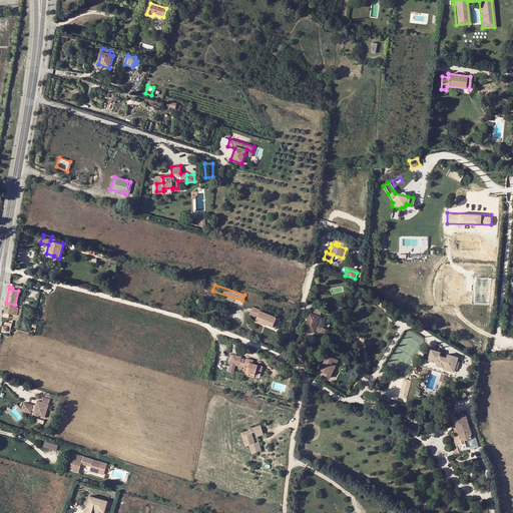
[(15,305),(6,303),(4,313),(13,315),(15,307),(15,305)]
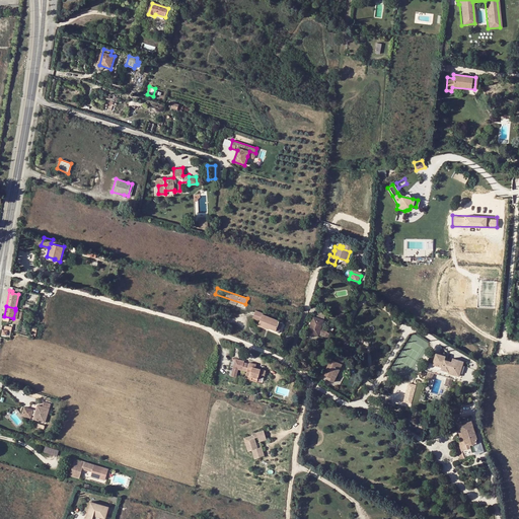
[(252,317),(260,320),(263,313),(264,312),(255,309),(252,317)]
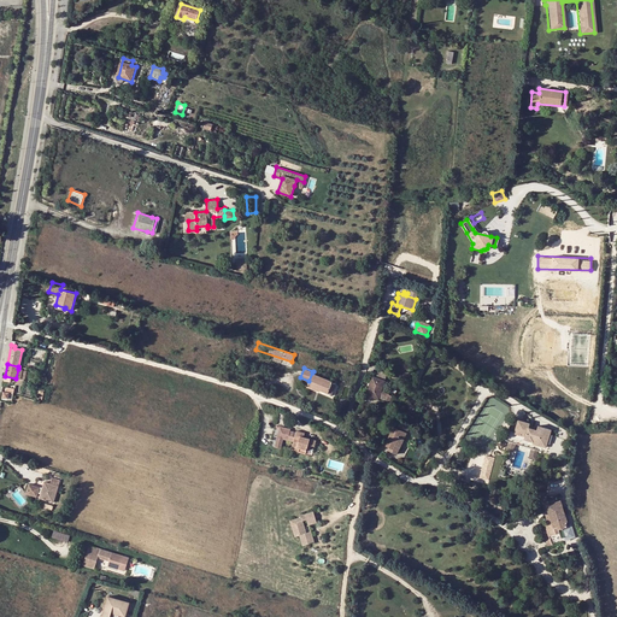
[(18,369),(16,378),(16,383),(23,385),(24,380),(25,371),(22,371),(23,370),(18,369)]
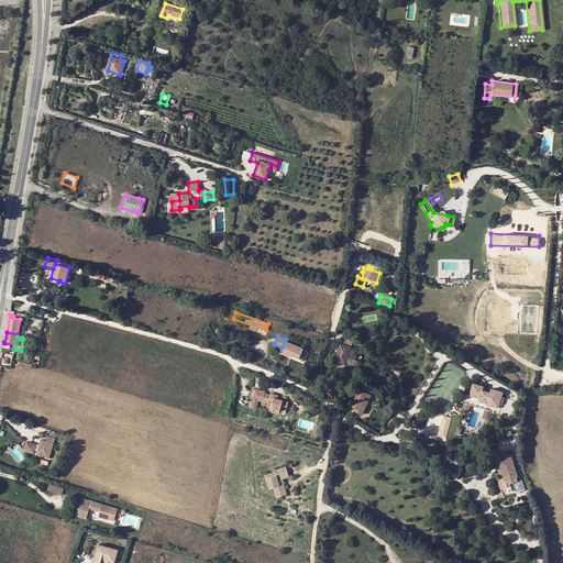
[(346,337),(343,345),(351,348),(353,339),(346,337)]
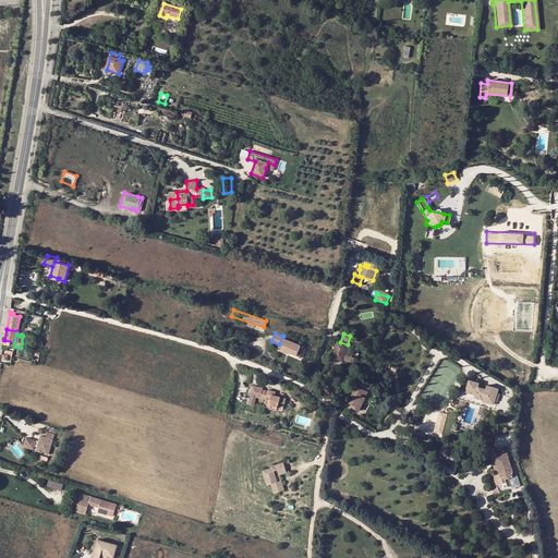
[(295,355),(301,344),(282,337),(279,344),(277,350),(286,353),(287,351),(295,355)]
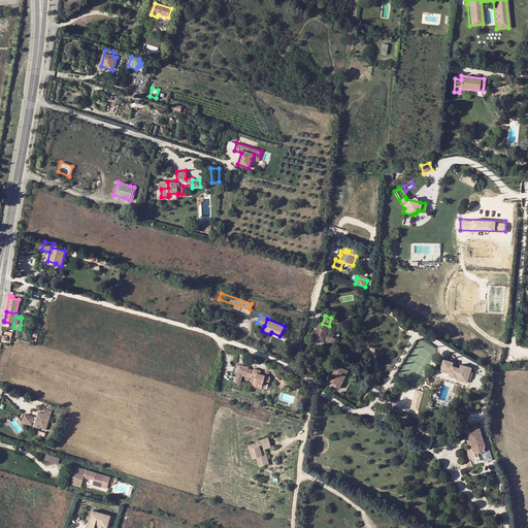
[(322,324),(318,322),(314,337),(329,343),(332,337),(332,336),(326,334),(329,326),(322,324)]
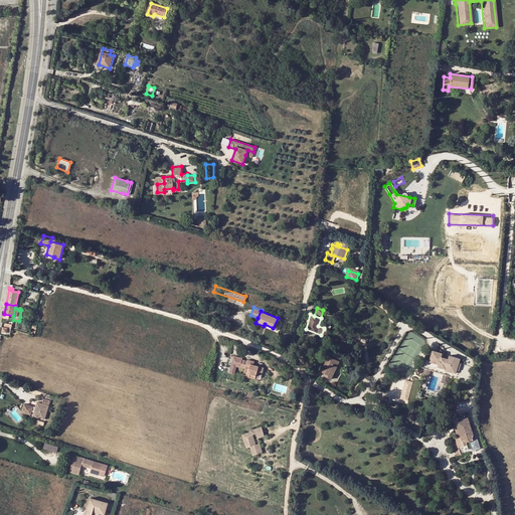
[(329,331),(324,329),(321,335),(320,338),(325,340),(329,331)]
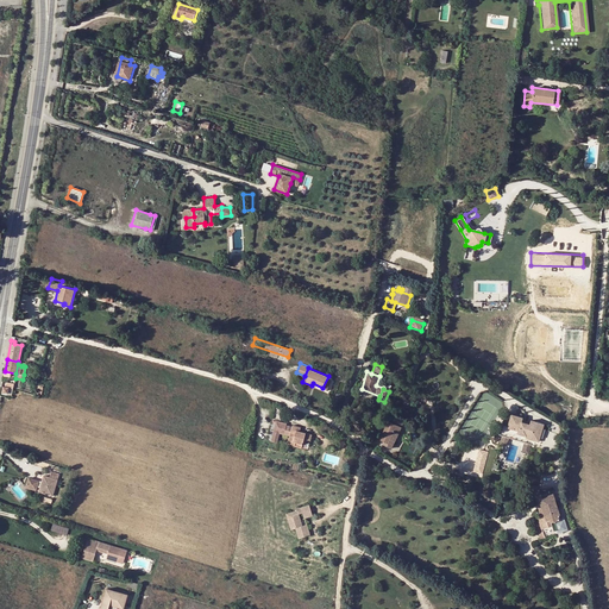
[(545,428),(532,424),(531,427),(522,425),(523,420),(513,416),(508,428),(503,426),(500,433),(504,434),(510,437),(523,441),(529,444),(531,444),(531,441),(539,445),(545,428)]
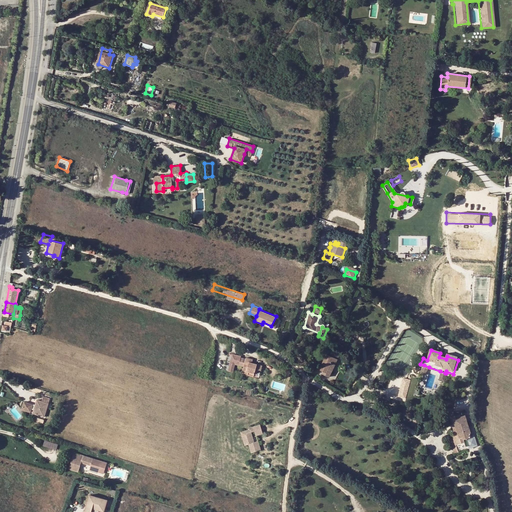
[(243,364),(245,357),(241,356),(241,354),(232,352),(228,369),(233,370),(235,362),(243,364)]
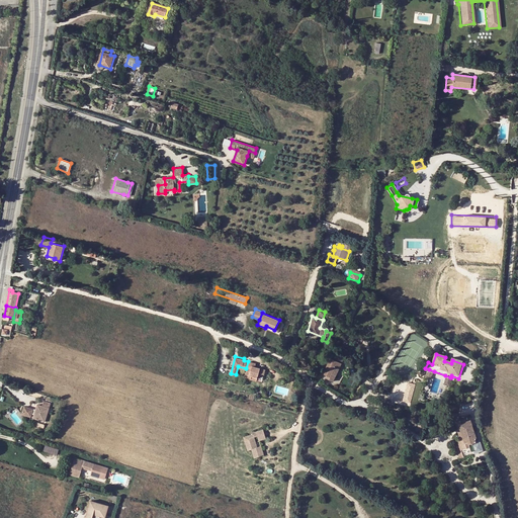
[(308,368),(312,364),(304,359),(300,357),(299,356),(296,360),(308,368)]
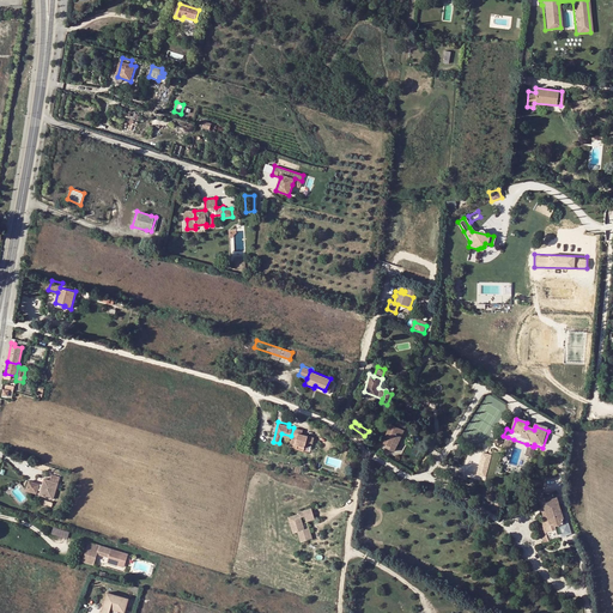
[(387,445),(386,448),(394,451),(404,430),(401,429),(404,425),(396,423),(395,426),(390,424),(387,432),(382,443),(387,445)]
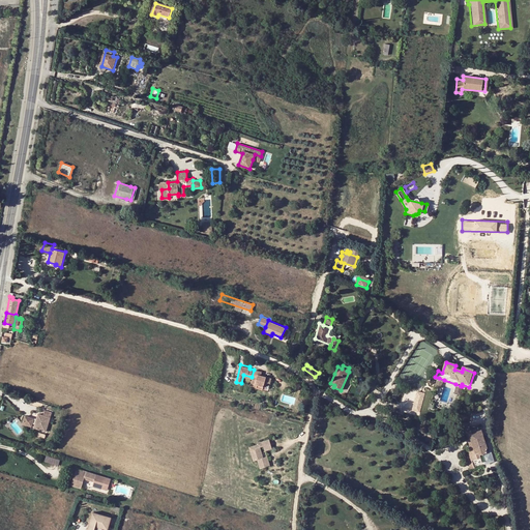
[(259,370),(255,369),(254,370),(252,377),(251,382),(257,384),(256,387),(263,389),(265,381),(271,383),(272,378),(261,375),(258,374),(259,370)]
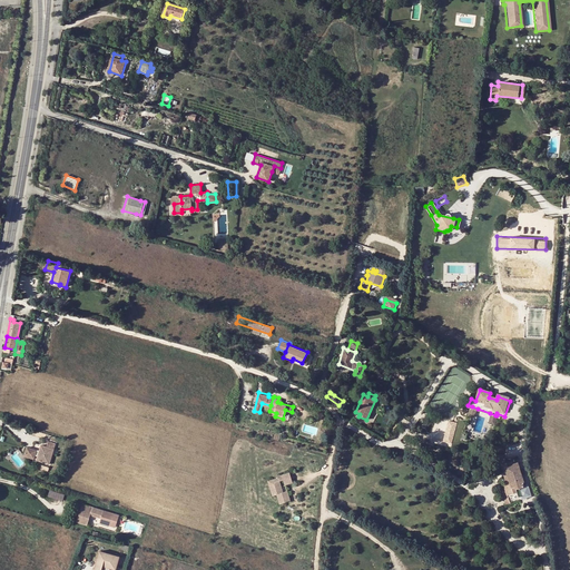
[(458,423),(449,420),(443,441),(452,443),(458,423)]
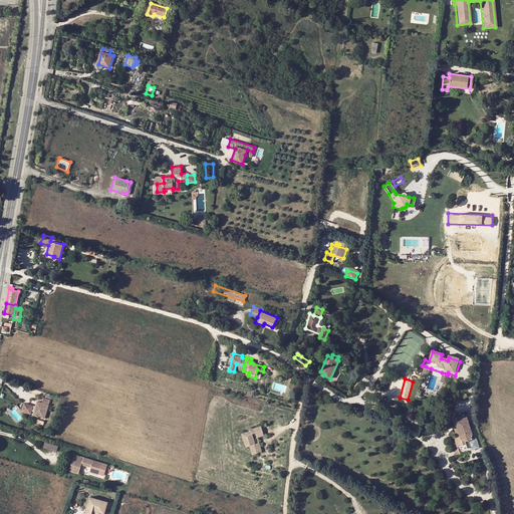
[(44,419),(48,405),(41,403),(37,402),(35,407),(24,404),(22,412),(30,414),(31,411),(34,412),(33,415),(44,419)]
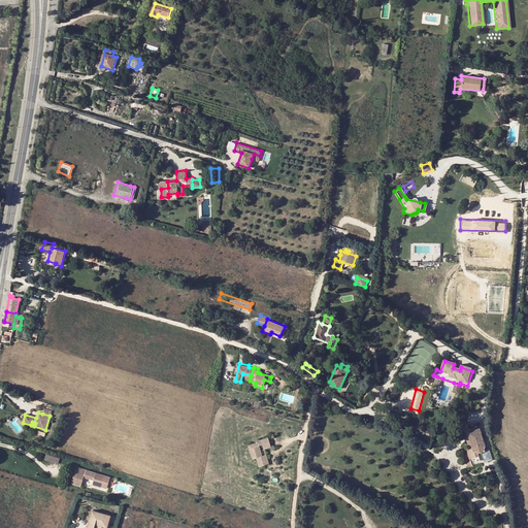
[(485,447),(479,428),(466,432),(470,449),(466,450),(470,459),(477,457),(482,455),(482,453),(485,452),(484,447),(485,447)]
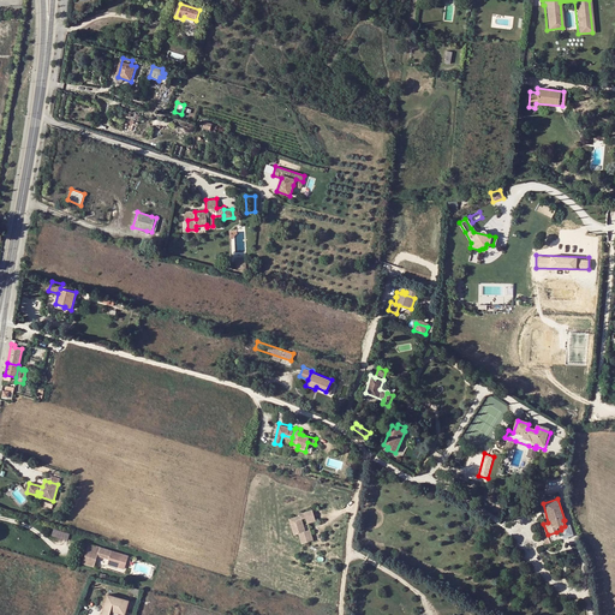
[(297,514),(297,517),(292,518),(293,523),(288,525),(292,536),(296,535),(299,544),(310,541),(306,530),(302,532),(298,520),(302,518),(304,524),(312,520),(309,511),(297,514)]
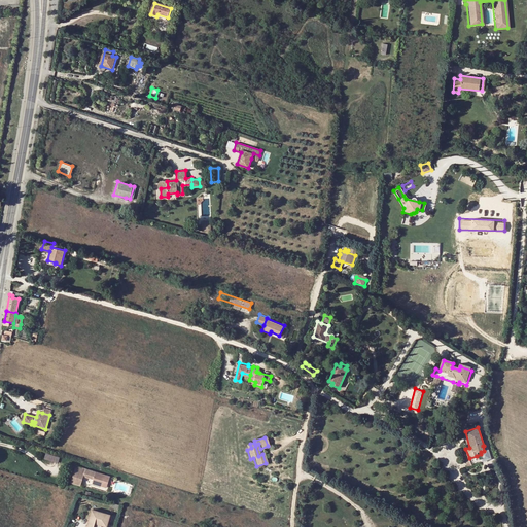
[(461,450),(466,467),(471,465),(469,458),(465,449),(461,450)]
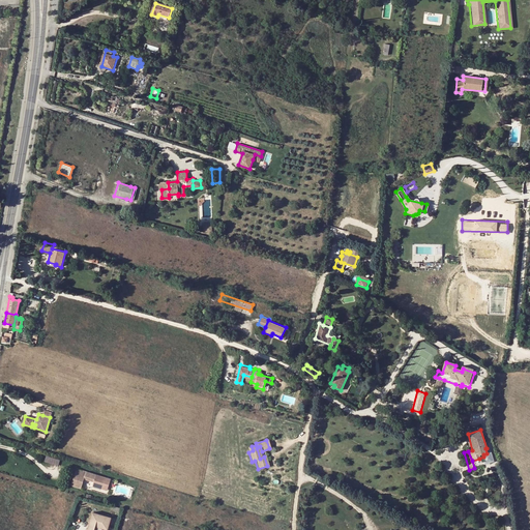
[(58,465),(60,460),(47,455),(45,461),(58,465)]
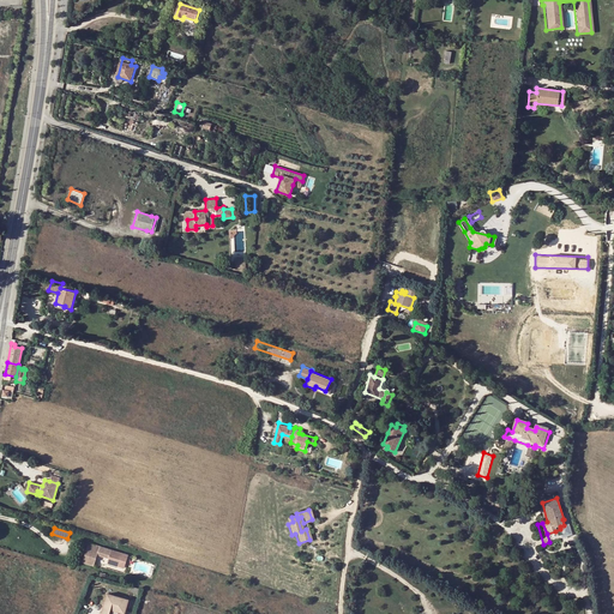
[(89,542),(83,563),(94,566),(97,555),(109,559),(108,563),(118,566),(119,560),(126,563),(128,554),(89,542)]
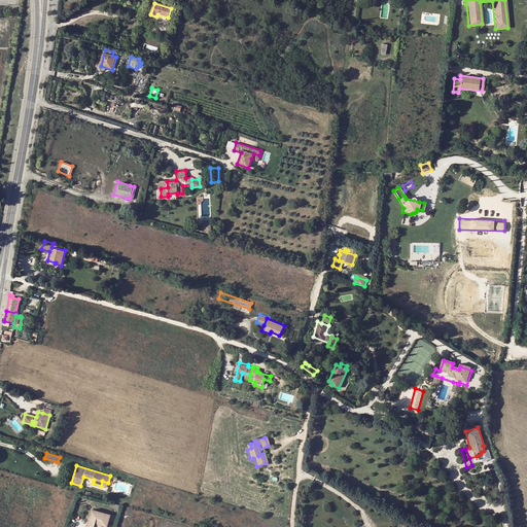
[(106,526),(109,515),(91,510),(85,526),(90,526),(92,526),(94,523),(106,526)]
